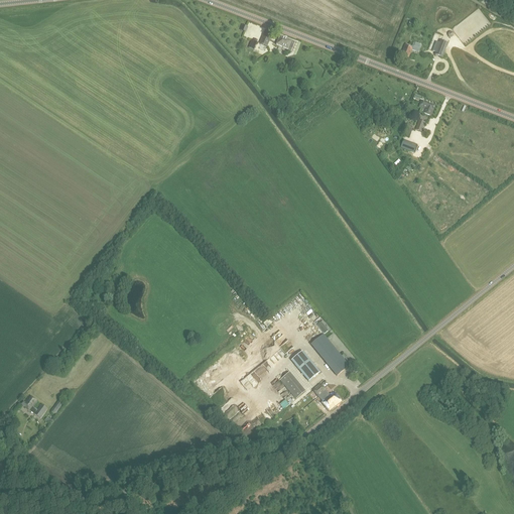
[(271,31),(264,29),(259,42),(266,45),(271,31)]
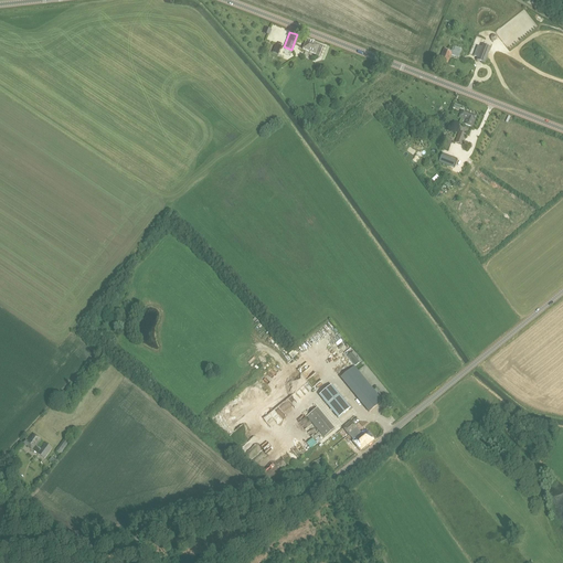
[(300,46),(317,53),(320,44),(305,38),(300,46)]
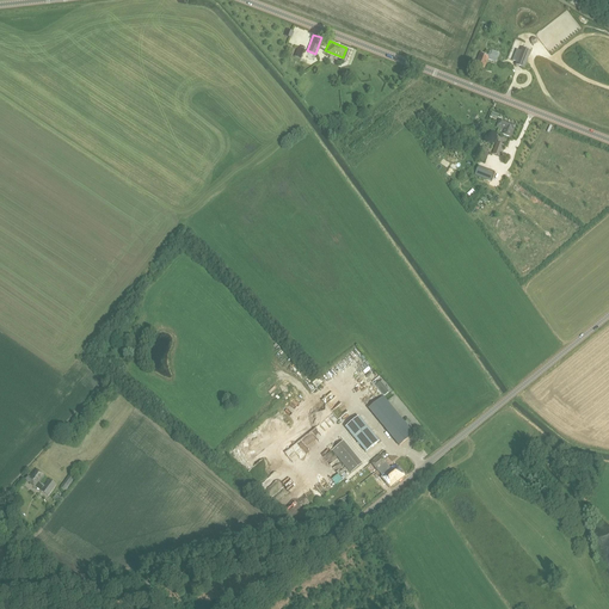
[(291,55),(299,57),(303,45),(299,44),(297,47),(295,45),(291,55)]
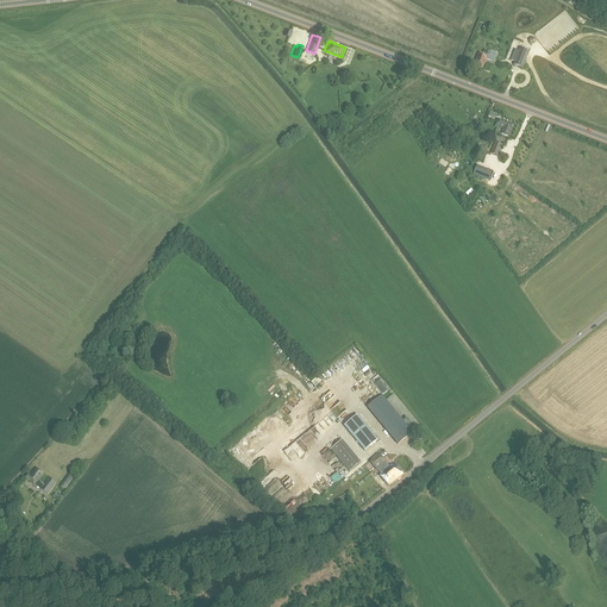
[(511,63),(520,67),(526,49),(518,45),(511,63)]
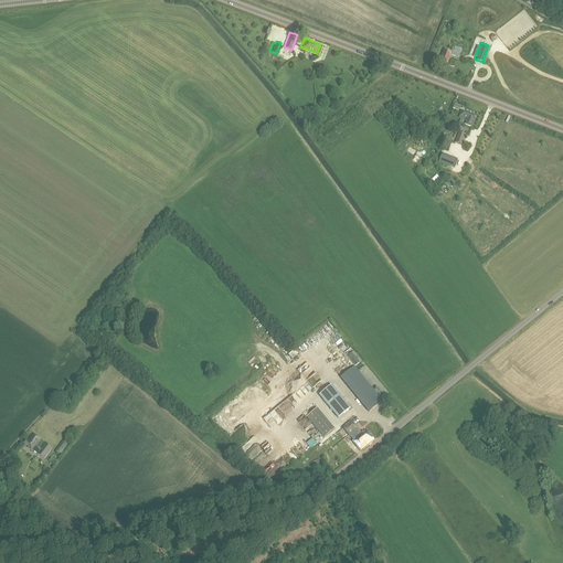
[(448,53),(456,55),(459,48),(450,45),(449,49),(443,46),(437,60),(445,63),(448,53)]
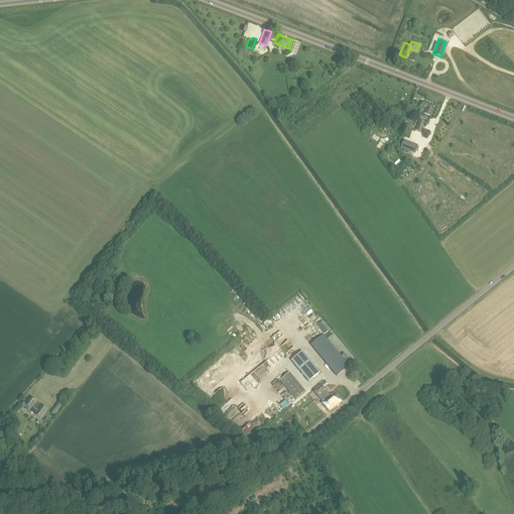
[(421,112),(429,115),(433,104),(420,99),(417,106),(422,107),(421,112)]
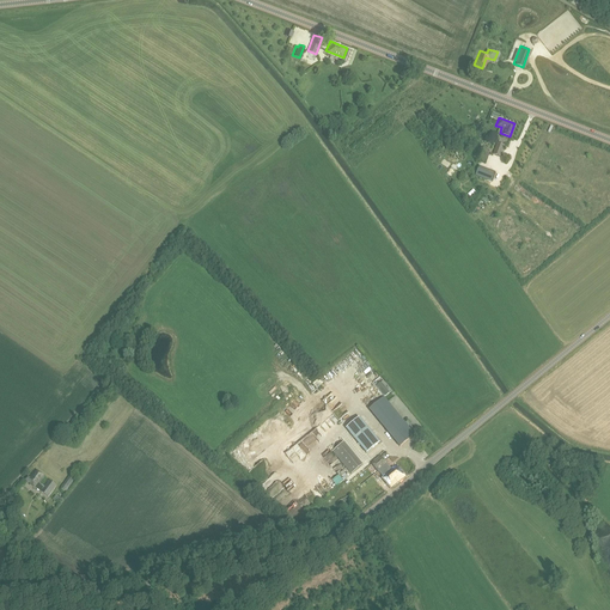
[(490,152),(498,154),(502,144),(495,140),(490,152)]
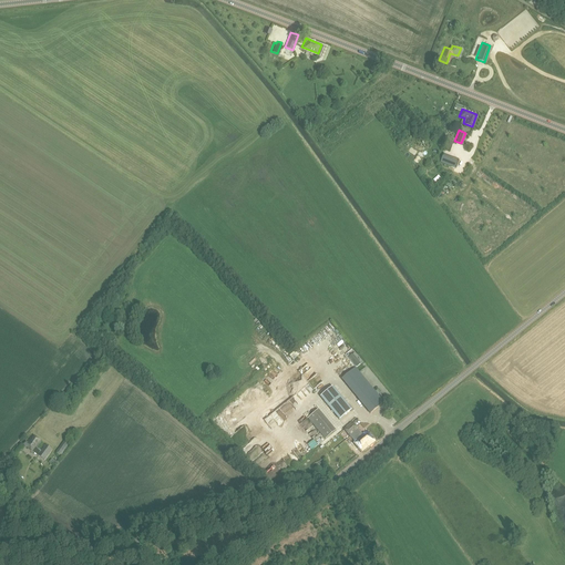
[(438,160),(453,166),(456,157),(441,152),(438,160)]
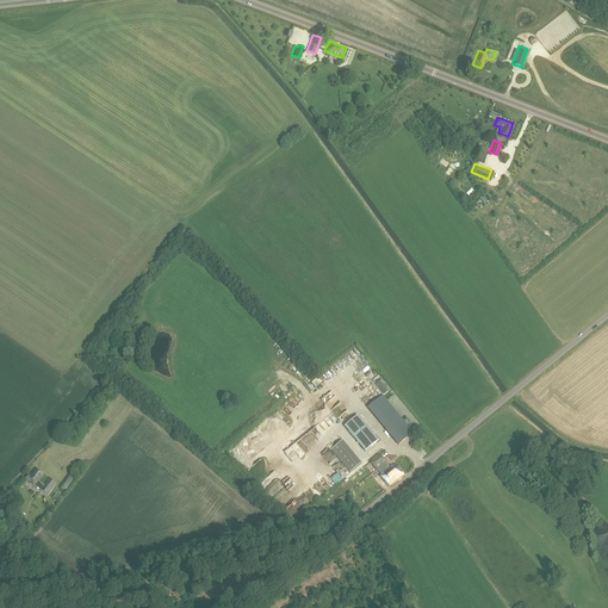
[(316,385),(322,379),(317,373),(311,379),(316,385)]
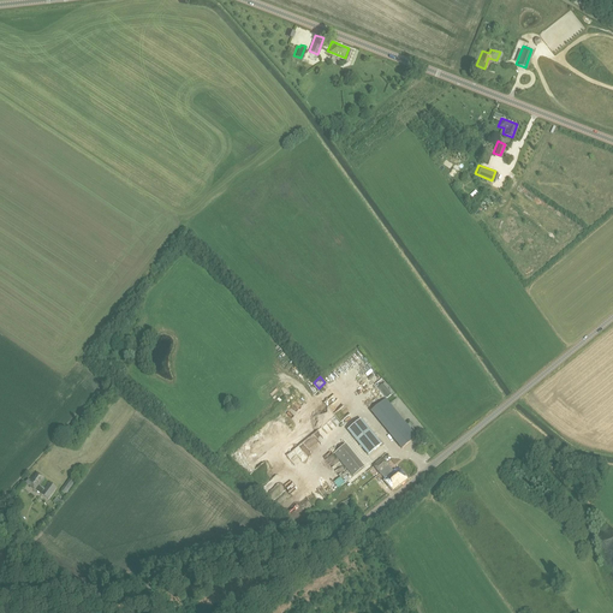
[(388,392),(380,382),(376,386),(385,396),(388,392)]
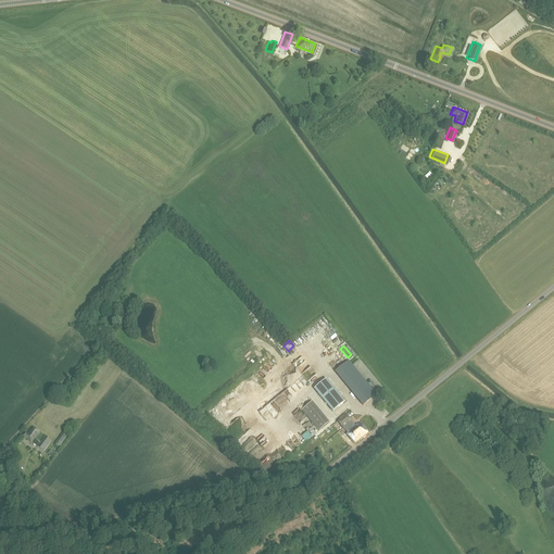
[(327,363),(361,404),(375,392),(341,351),(327,363)]
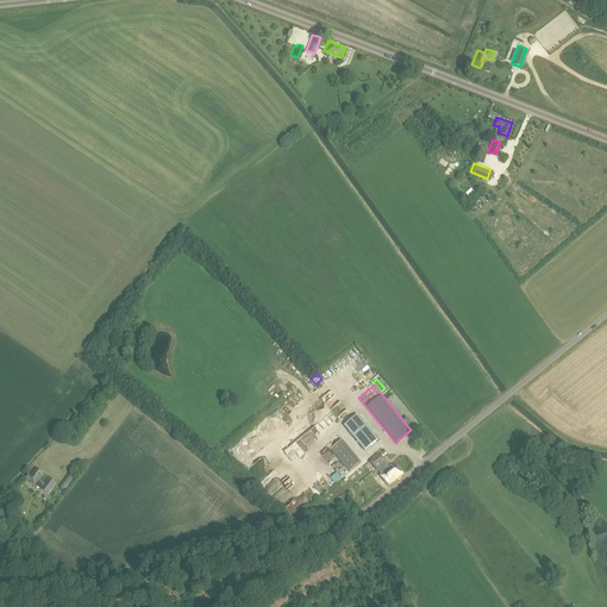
[(342,424),(362,449),(375,438),(355,413),(342,424)]
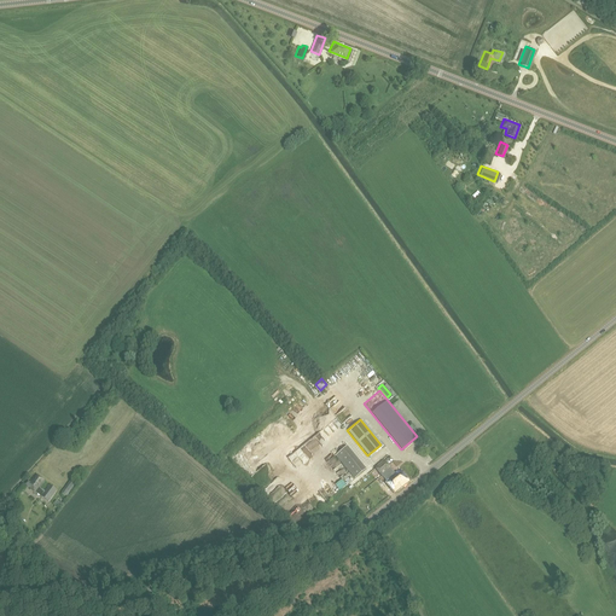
[(341,426),(331,430),(335,436),(343,433),(341,426)]
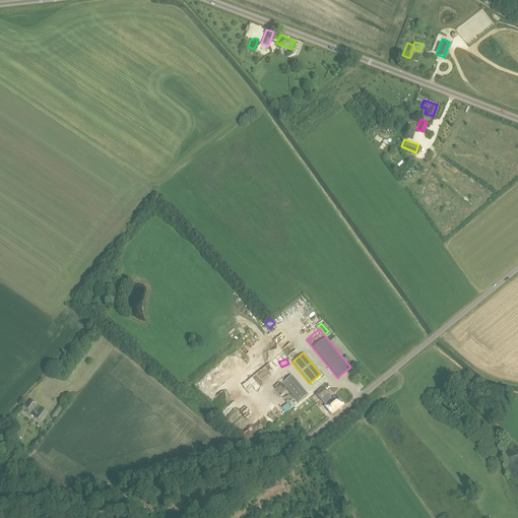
[(280,381),(296,400),(306,392),(289,373),(280,381)]
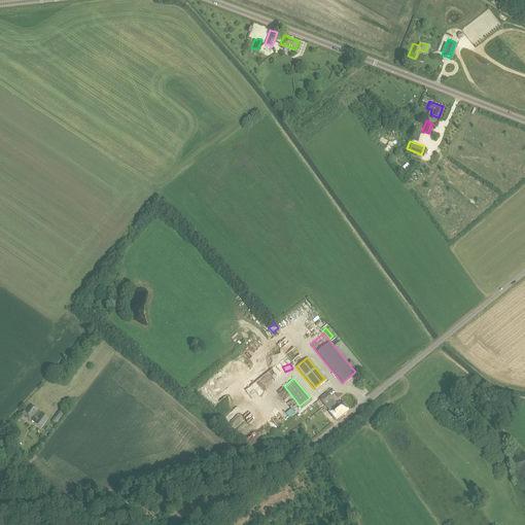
[(317,396),(323,405),(331,398),(325,390),(317,396)]
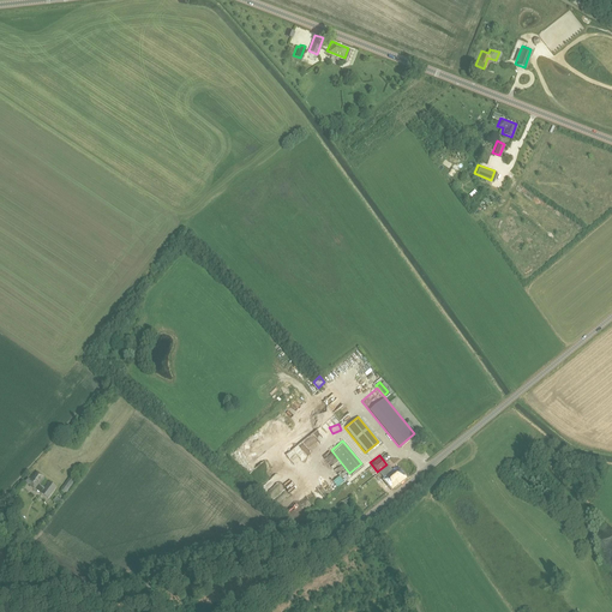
[(403,475),(395,465),(381,475),(390,486),(403,475)]
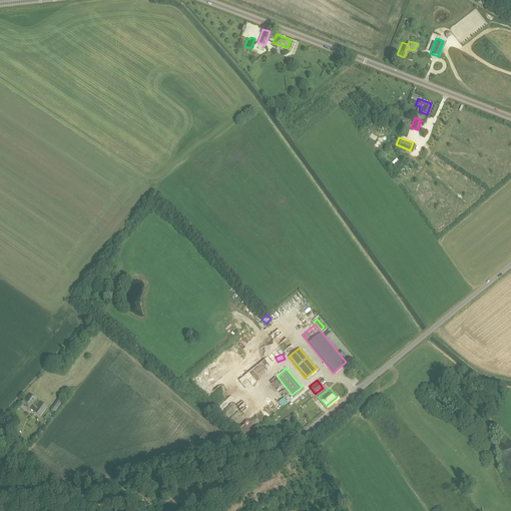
[(35,396),(29,391),(30,391),(29,390),(19,404),(26,409),(36,395),(35,395),(35,396)]
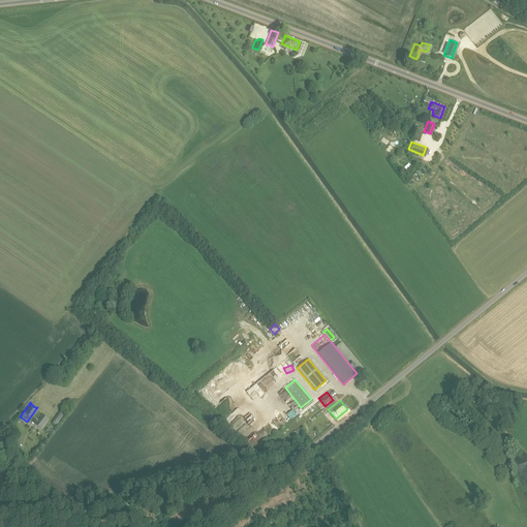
[(14,434),(10,430),(3,437),(8,441),(14,434)]
